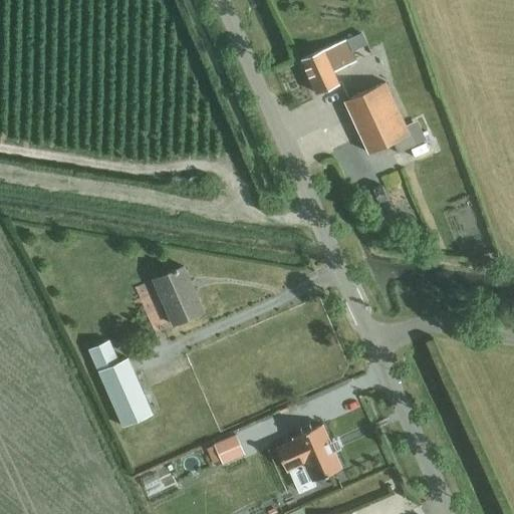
[(301,59),(315,92),(338,82),(333,70),(356,60),(346,38),(301,59)]
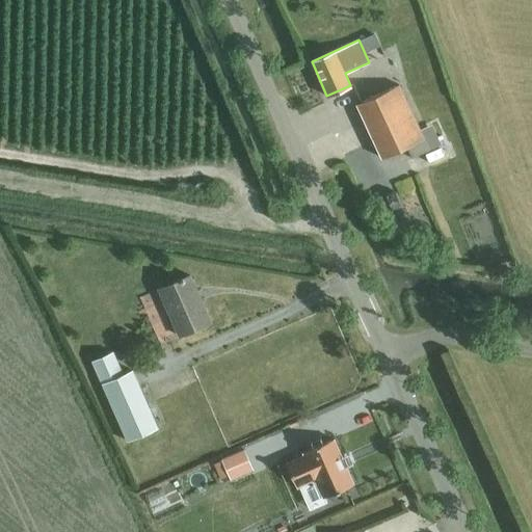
[(356,102),(383,157),(425,136),(399,82),(356,102)]
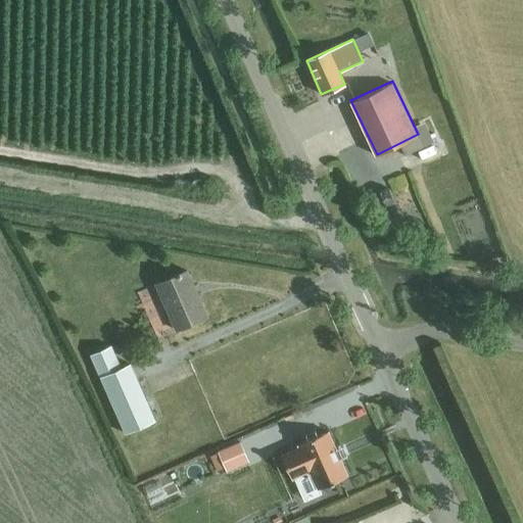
[(155,284),(177,329),(208,314),(187,269),(155,284)]
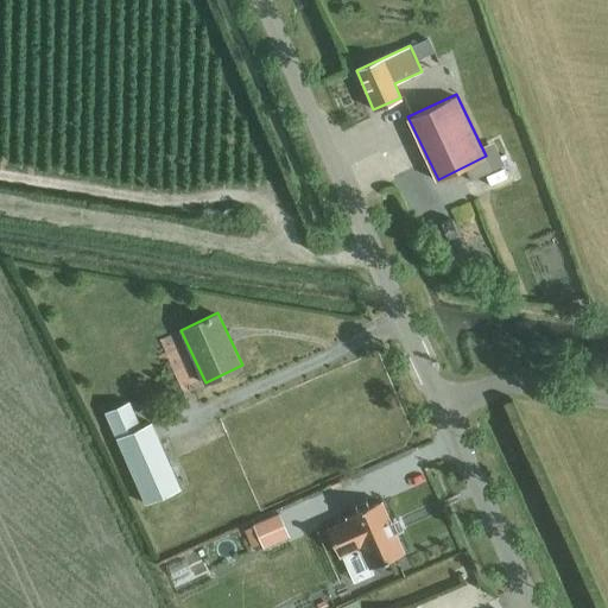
[(151,423),(139,428),(128,401),(105,412),(145,504),(179,488),(151,423)]
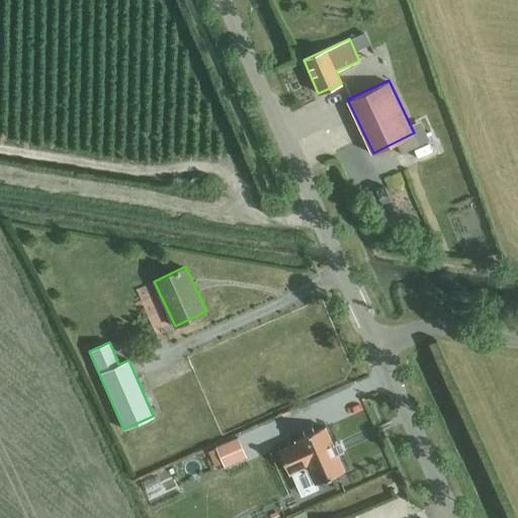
[(314,486),(345,472),(326,428),(294,442),(295,444),(277,452),(287,476),(306,468),(314,486)]
